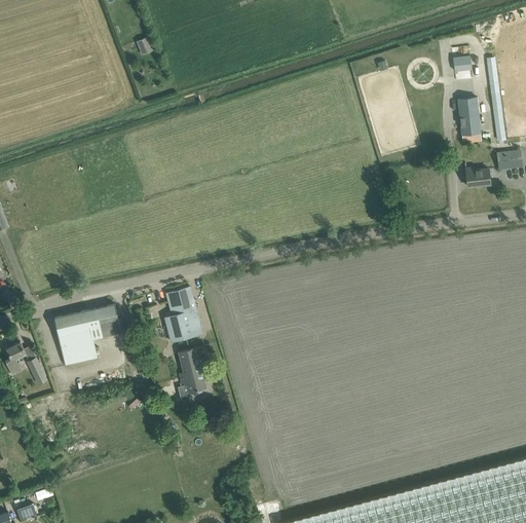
[(137,44),(142,58),(154,52),(148,39),(137,44)]
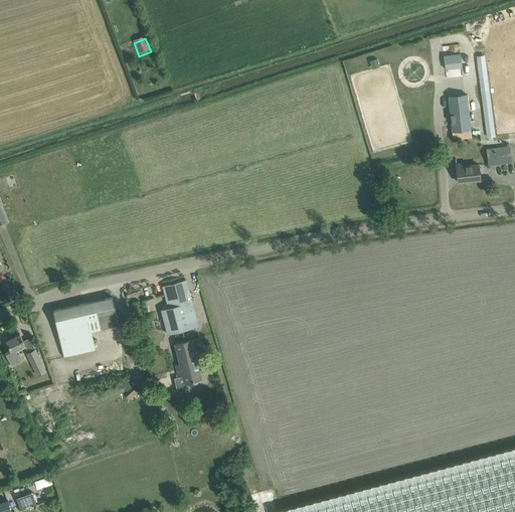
[(461,56),(444,56),(444,66),(461,67),(461,56)]
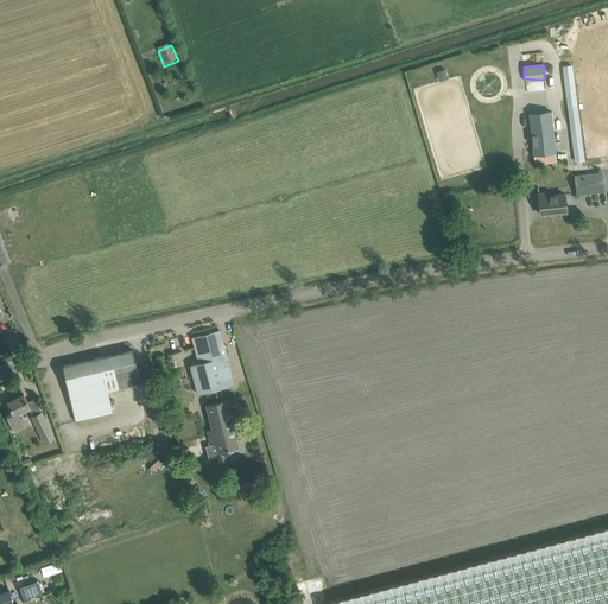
[(562,68),(575,165),(586,164),(572,67),(562,68)]
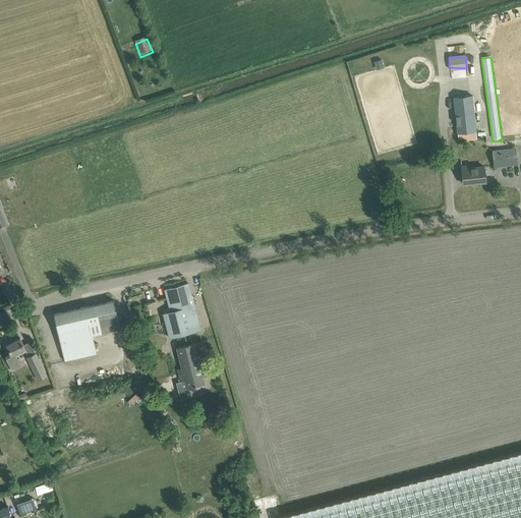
[(382,63),(374,65),(377,71),(384,69),(382,63)]
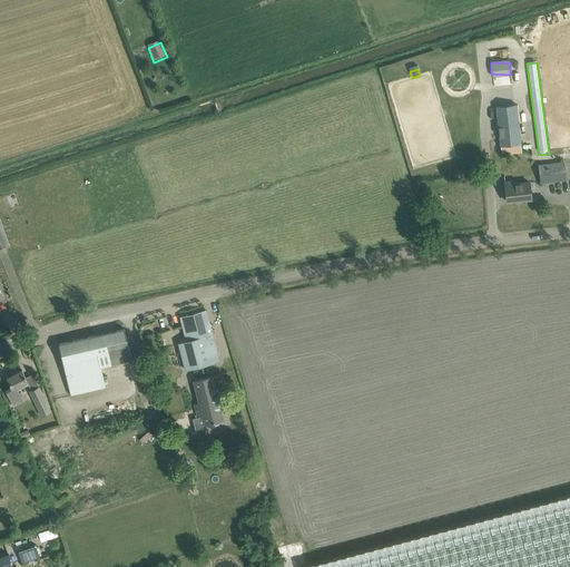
[(501,154),(521,152),(517,110),(497,113),(501,154)]
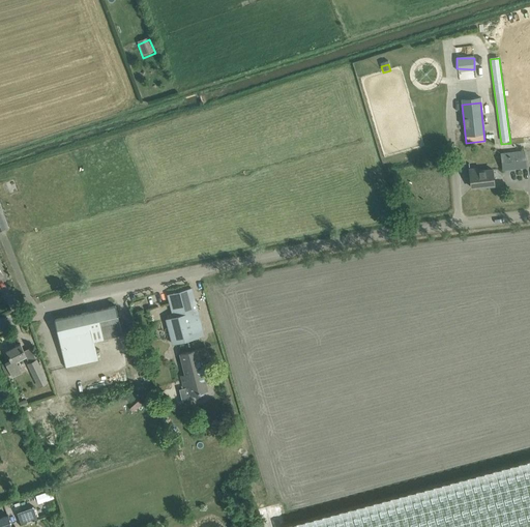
[(503,172),(526,170),(524,154),(501,156),(502,162),(503,172)]
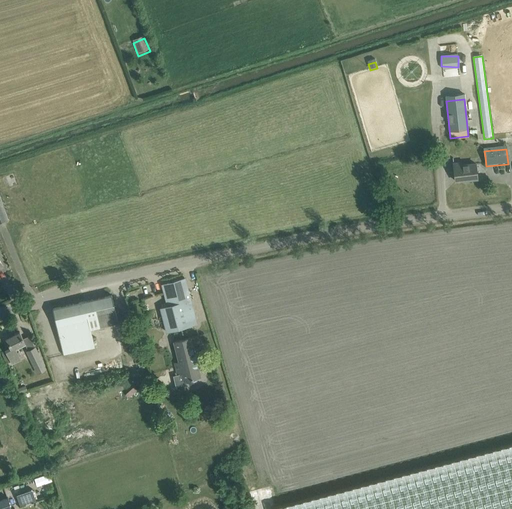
[(461,168),(461,166),(454,166),(455,184),(477,181),(476,166),(461,168)]
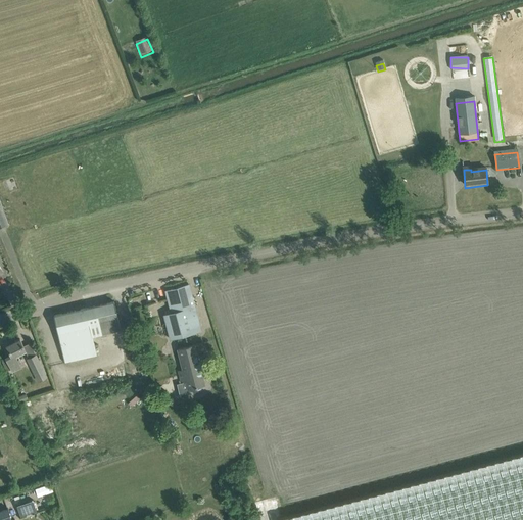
[(171,342),(202,333),(190,287),(165,293),(171,316),(163,318),(167,327),(171,342)]
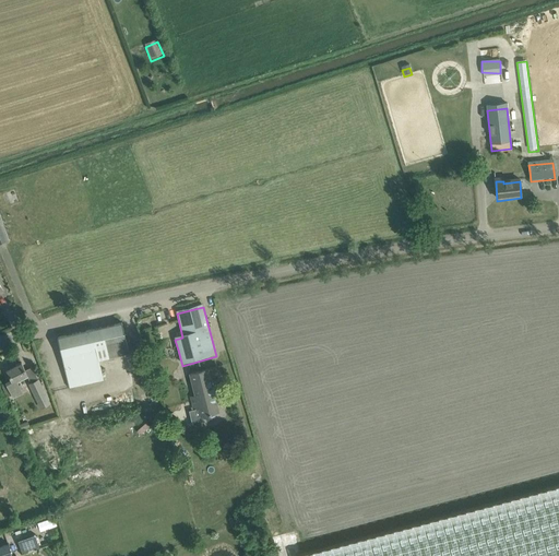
[(98,362),(129,355),(122,326),(92,332),(98,362)]
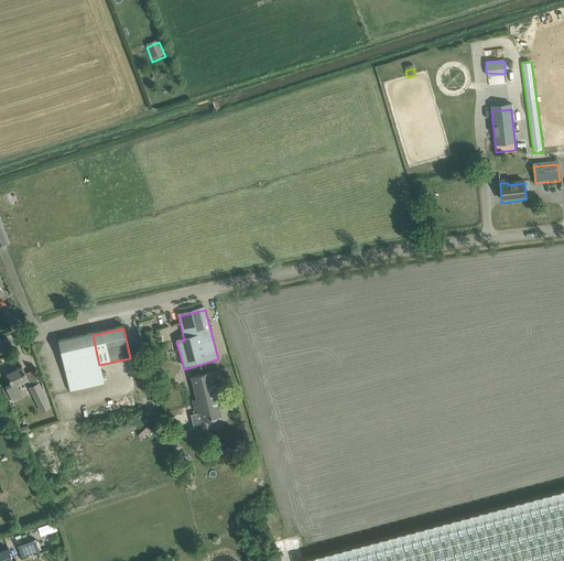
[(105,386),(99,365),(93,335),(58,343),(69,394),(105,386)]
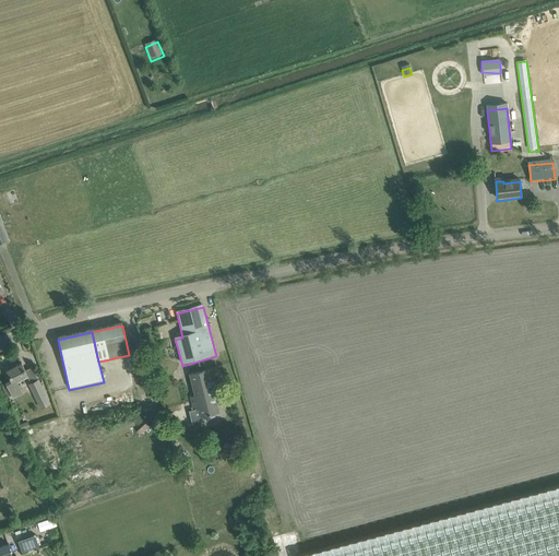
[(27,378),(26,376),(22,366),(7,373),(12,382),(7,385),(14,401),(23,397),(20,391),(16,383),(27,378)]
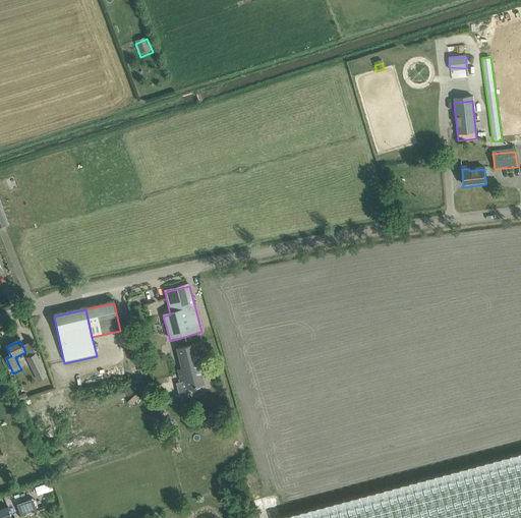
[(177,352),(182,370),(178,372),(181,384),(185,383),(187,389),(190,388),(192,393),(200,390),(199,386),(203,385),(192,348),(177,352)]
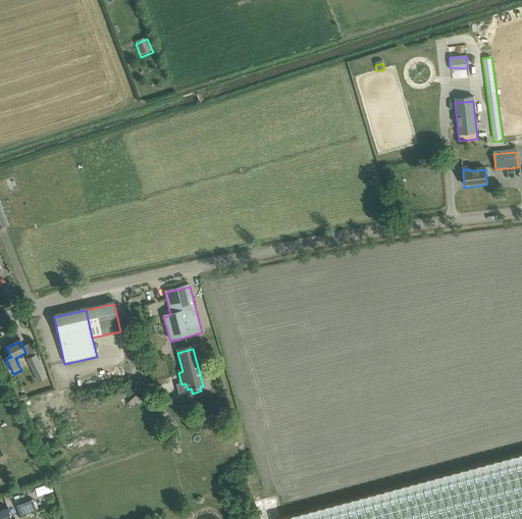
[(39,383),(41,383),(47,379),(36,357),(30,360),(28,362),(39,383)]
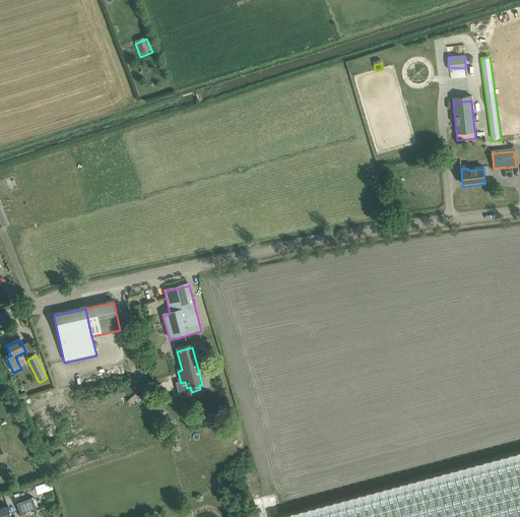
[(519,516),(519,453),(286,516),(519,516)]
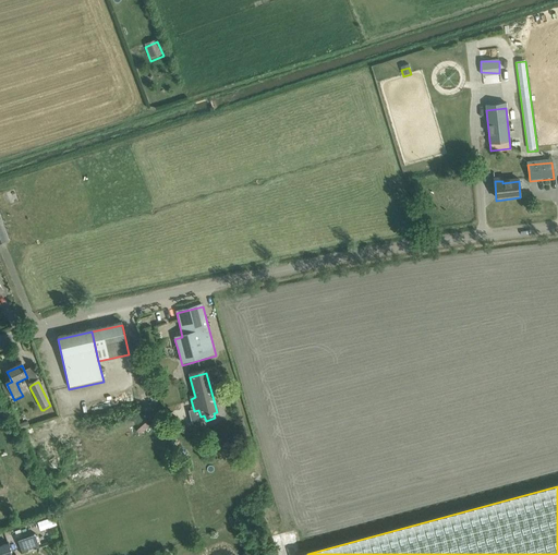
[(0,511),(10,509),(3,490),(0,491),(0,511)]
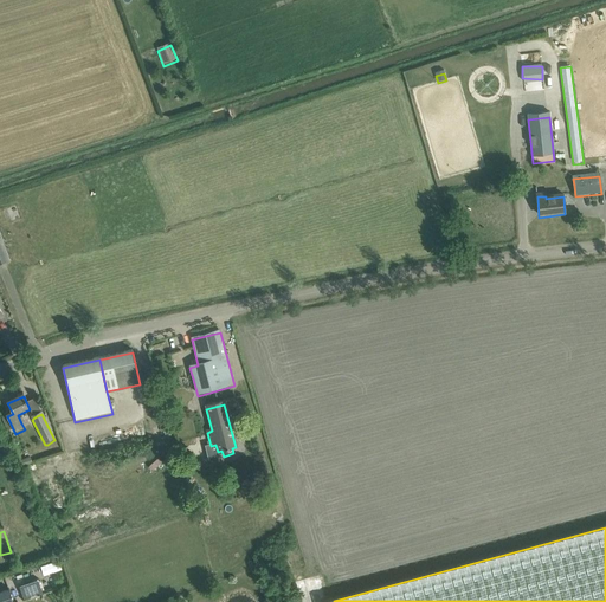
[(19,587),(23,600),(43,594),(38,581),(19,587)]
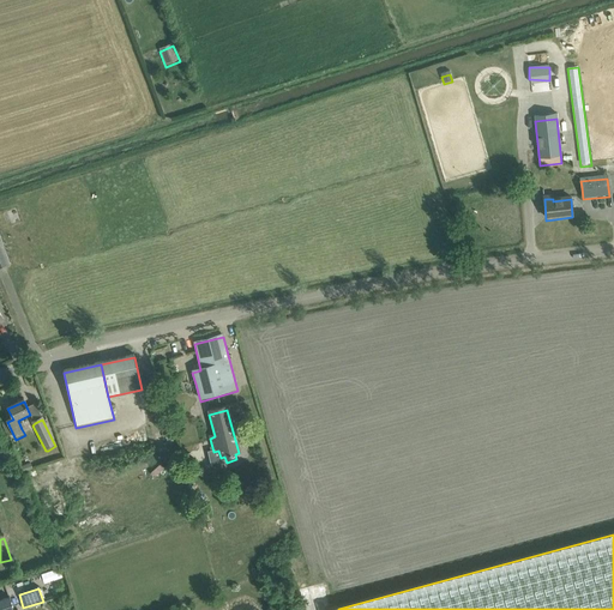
[(10,599),(0,603),(0,609),(13,609),(10,599)]
